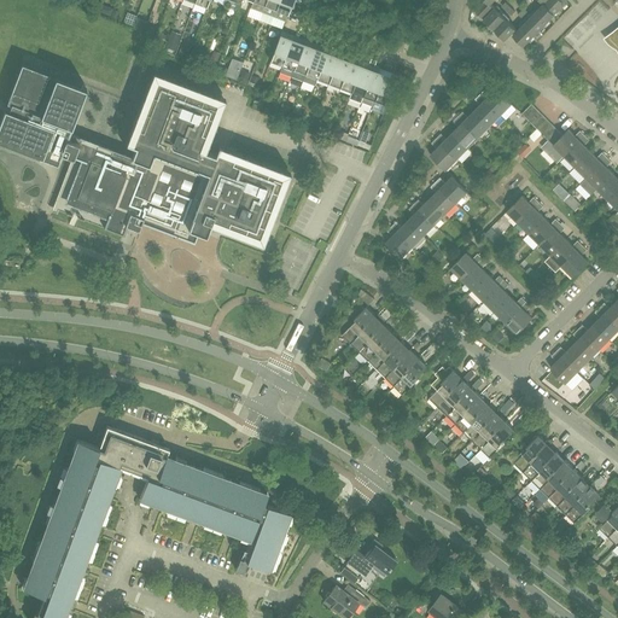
[(252,0),(254,1),(252,1),(250,7),(262,12),(266,0),(252,0)]
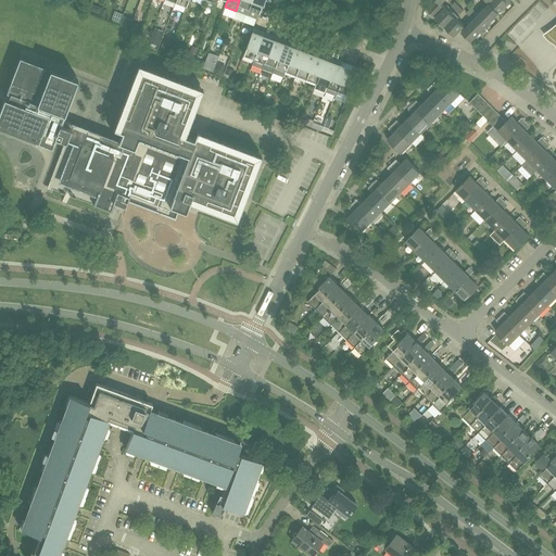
[(251,0),(239,0),(236,11),(247,15),(251,0)]
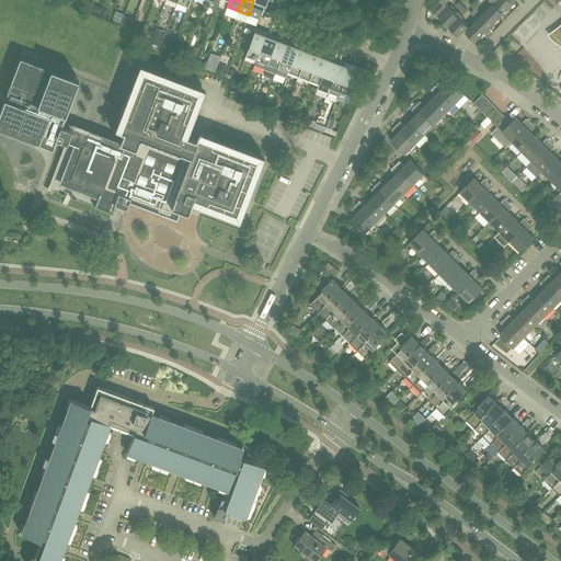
[(260,19),(266,0),(253,0),(249,15),(260,19)]
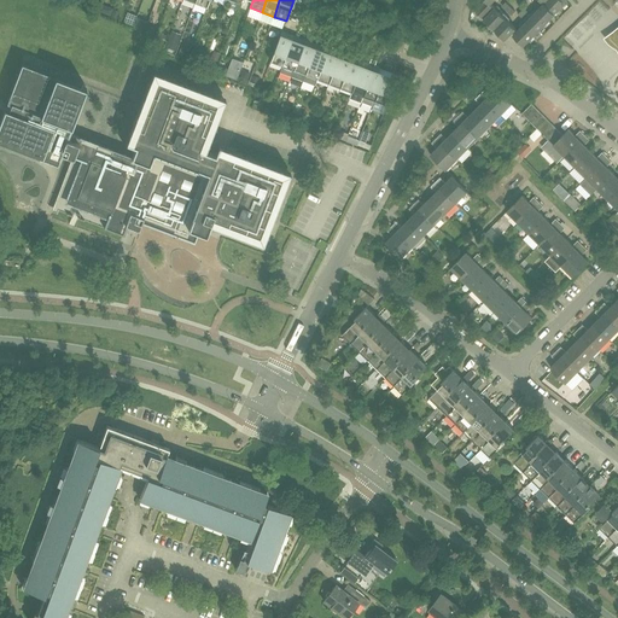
[(482,0),(474,9),(506,39),(517,28),(491,3),(494,0),(482,0)]
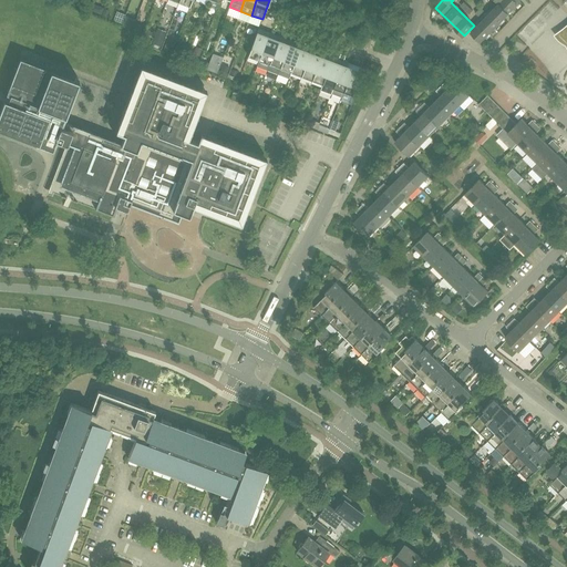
[(471,32),(481,42),(521,1),(519,0),(495,0),(498,3),(488,14),(486,12),(481,18),(483,20),(471,32)]
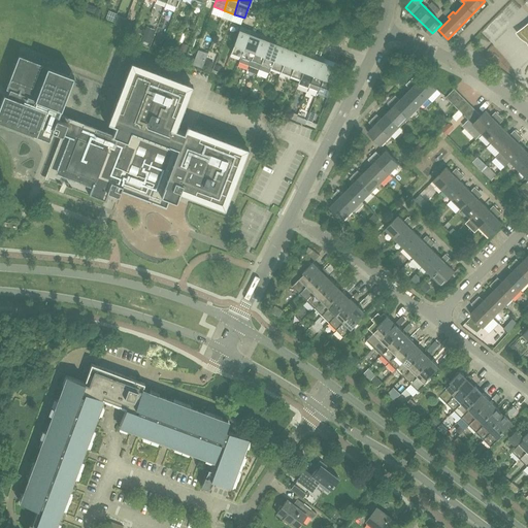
[(432,1),(429,5),(437,13),(440,9),(432,1)]
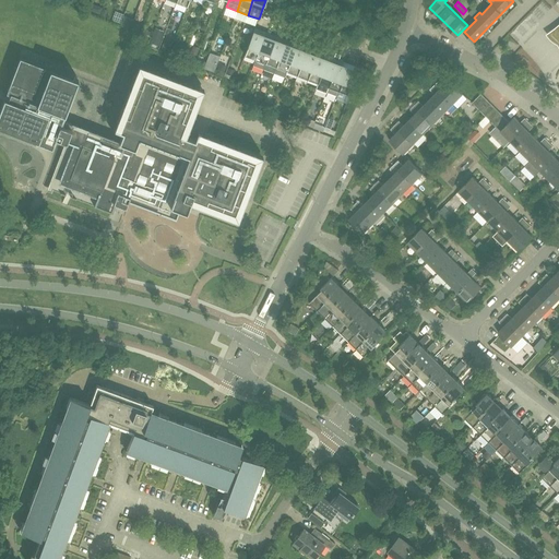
[(173,7),(169,20),(176,22),(180,9),(173,7)]
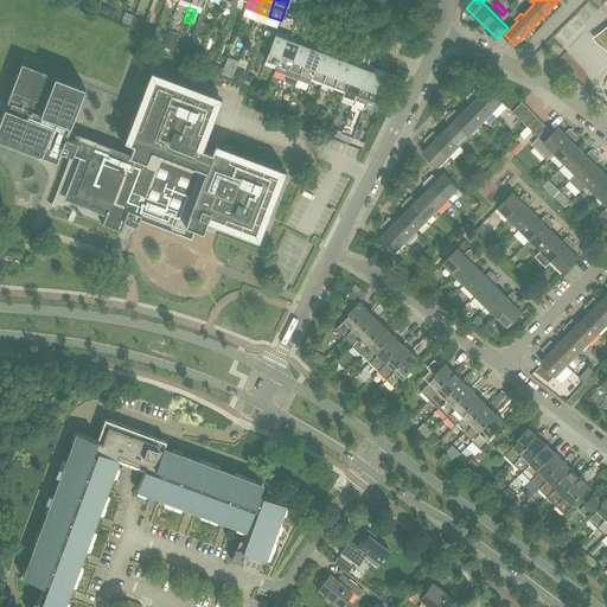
[(509,14),(512,18),(518,12),(515,7),(509,14)]
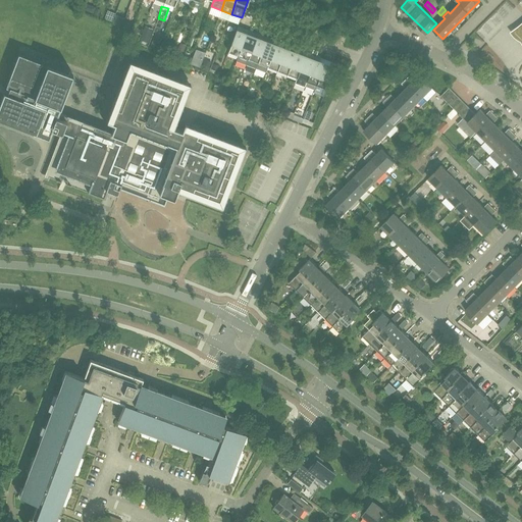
[(101,9),(96,7),(93,14),(98,17),(101,9)]
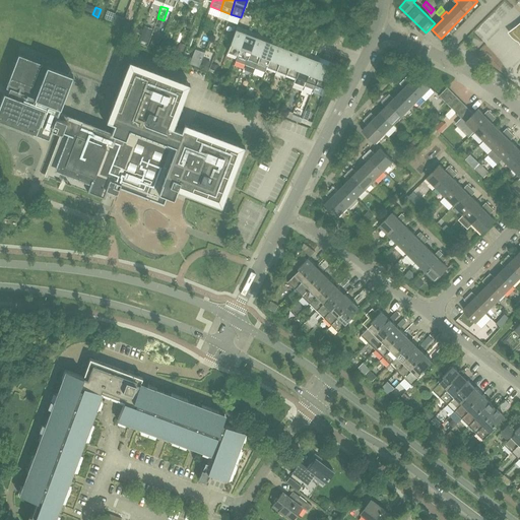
[(124,20),(122,26),(130,29),(133,23),(124,20)]
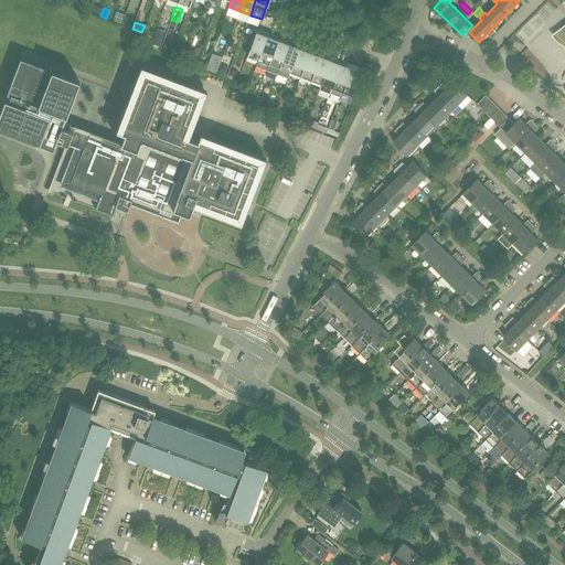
[(151,43),(160,46),(166,31),(157,28),(151,43)]
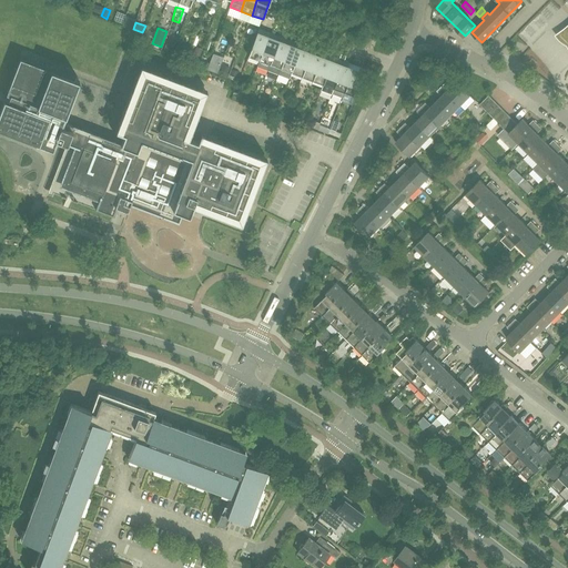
[(259,29),(249,56),(260,60),(269,37),(263,34),(265,31),(259,29)]
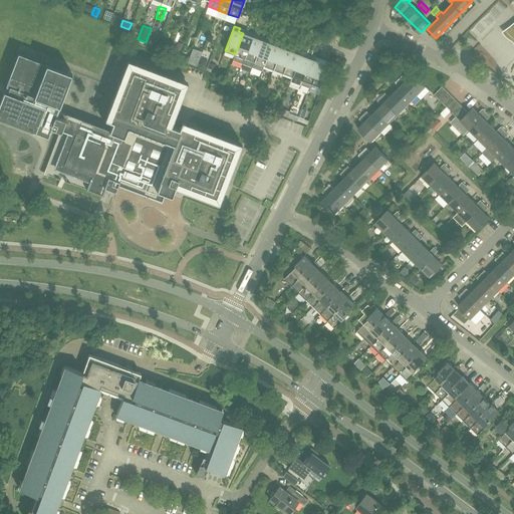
[(235,54),(233,61),(242,64),(254,33),(249,31),(248,35),(243,33),(235,54)]
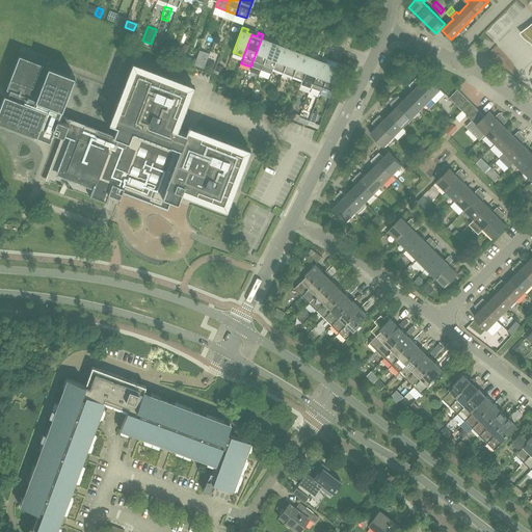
[(267,36),(263,34),(250,67),(260,71),(261,70),(271,42),(266,41),(267,36)]
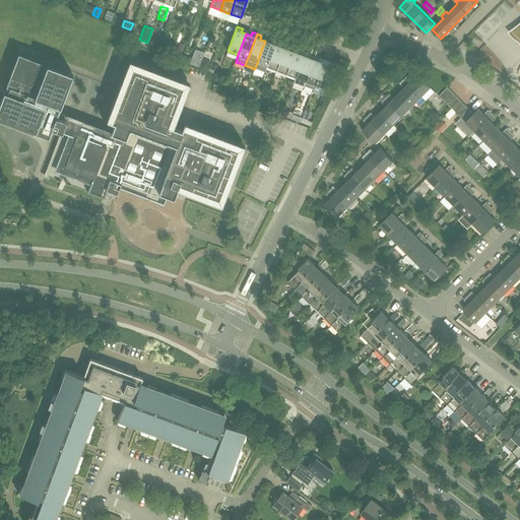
[(265,41),(255,68),(264,71),(266,66),(277,37),(273,35),(270,43),(265,41)]
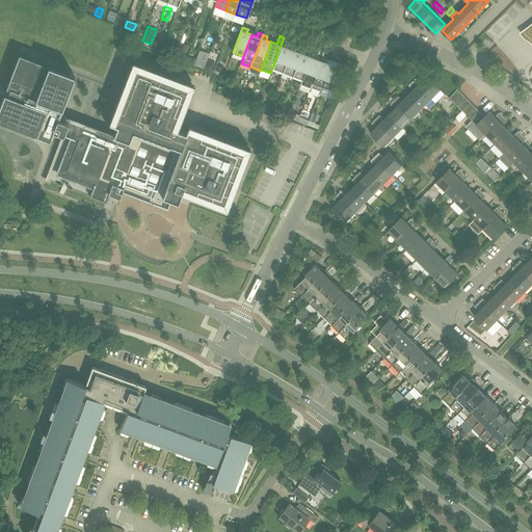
[(272,68),(283,71),(291,50),(286,48),(289,38),(284,37),(272,68)]
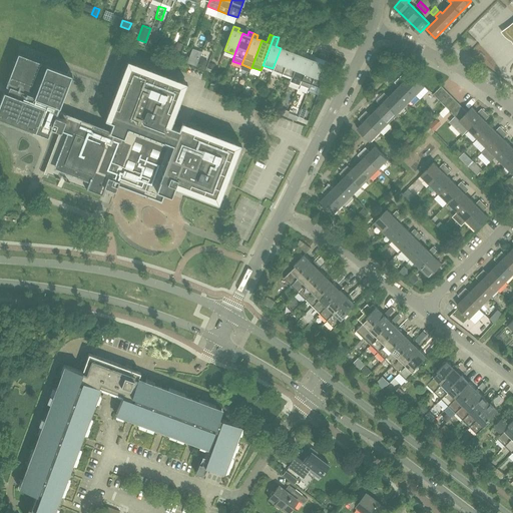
[(168,39),(162,37),(159,43),(165,45),(168,39)]
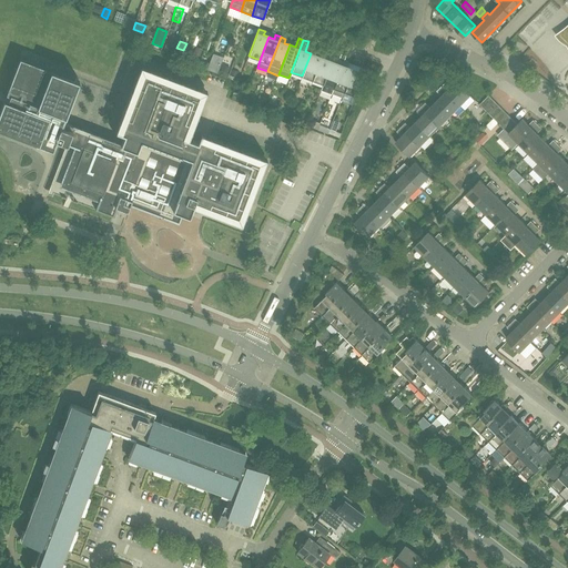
[(164,49),(172,52),(173,48),(174,46),(166,42),(164,49)]
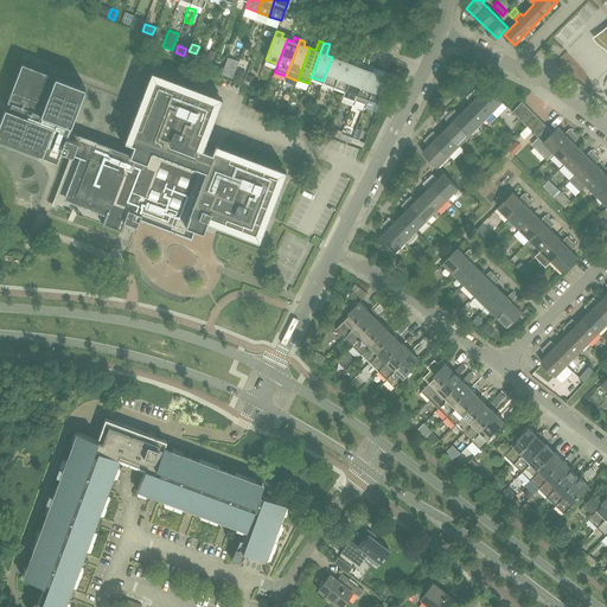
[(323,81),(334,85),(347,51),(342,49),(338,59),(332,57),(323,81)]
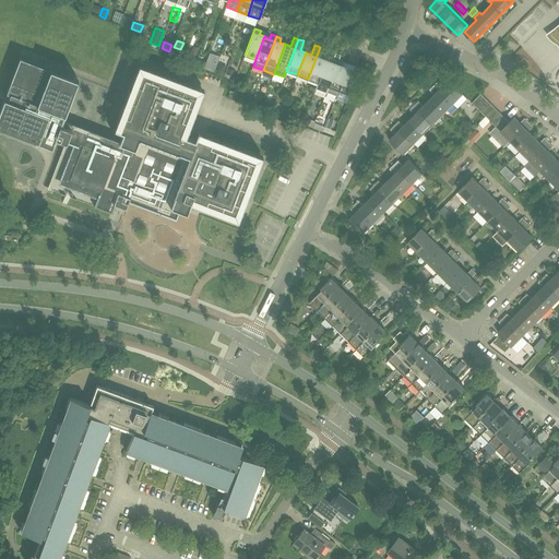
[(189,54),(197,57),(199,48),(192,46),(189,54)]
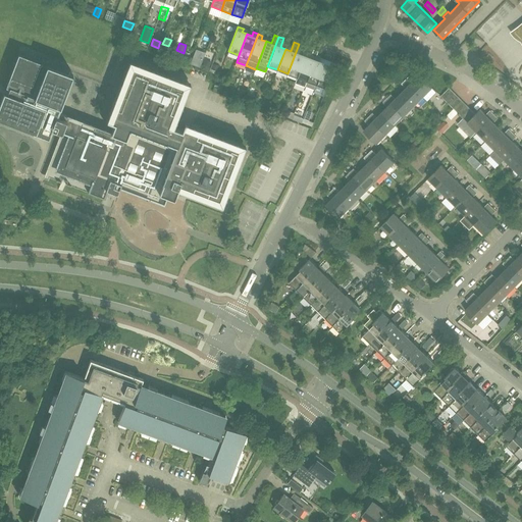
[(288,73),(297,77),(305,56),(300,54),(304,46),(299,44),(288,73)]
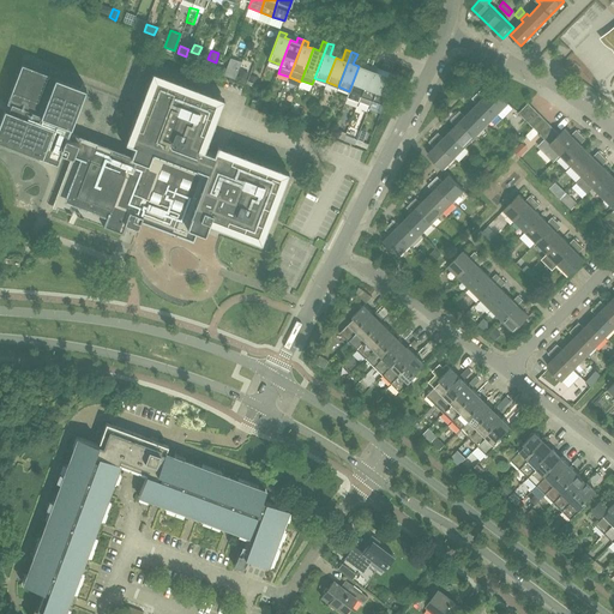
[(369,58),(365,68),(359,66),(349,91),(361,95),(372,66),(374,60),(369,58)]
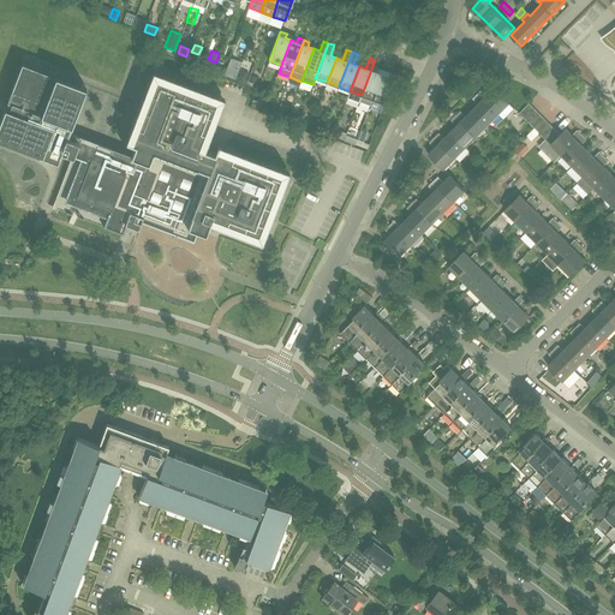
[(209,221),(221,226),(261,240),(287,172),(219,145),(214,156),(202,151),(222,99),(154,72),(127,142),(136,144),(131,155),(69,131),(85,87),(22,63),(0,120),(0,138),(57,161),(60,150),(72,155),(53,206),(123,232),(126,224),(138,228),(142,220),(193,239),(197,230),(204,233),(209,221)]
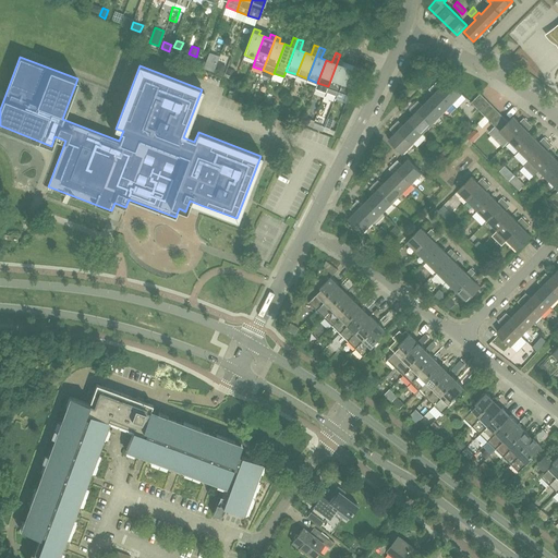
[(343,62),(338,60),(328,86),(325,94),(336,97),(338,91),(347,68),(342,65),(343,62)]
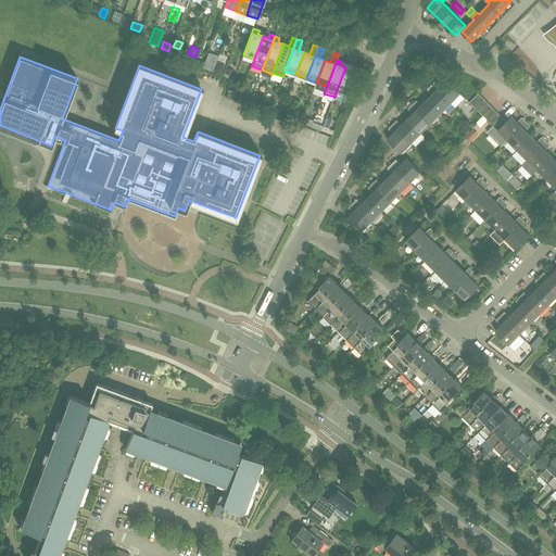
[(216,70),(223,72),(226,65),(218,63),(216,70)]
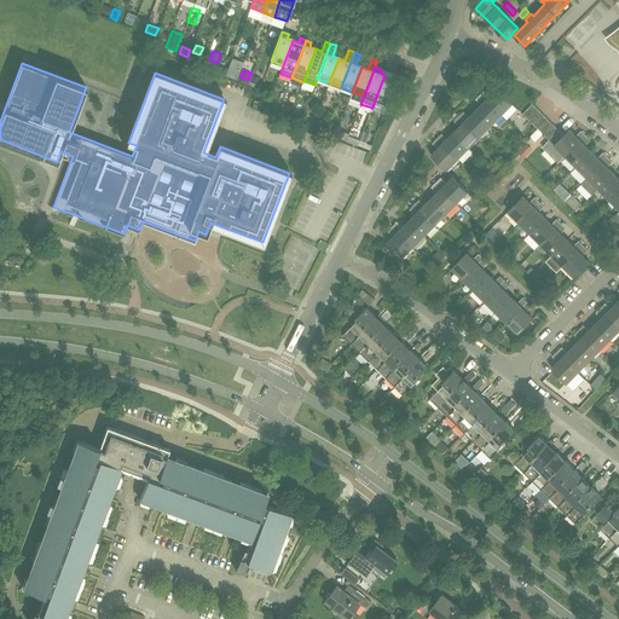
[(387,105),(399,75),(393,73),(391,77),(385,75),(375,100),(387,105)]
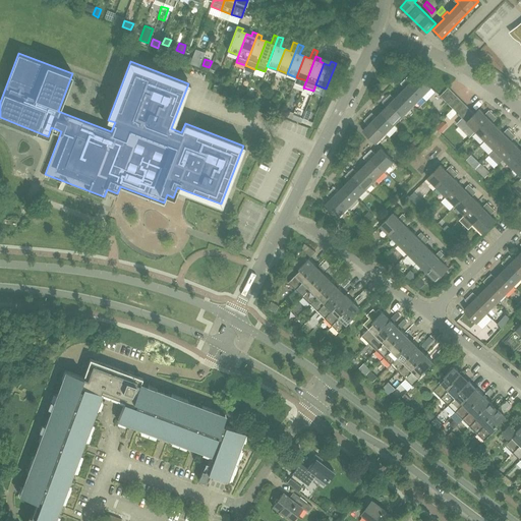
[(213,63),(210,69),(217,71),(219,66),(213,63)]
